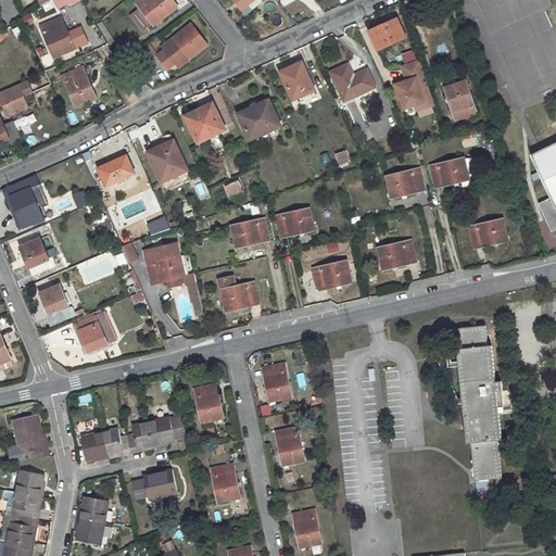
[(52,0),(60,12),(80,0),(79,0),(52,0)]
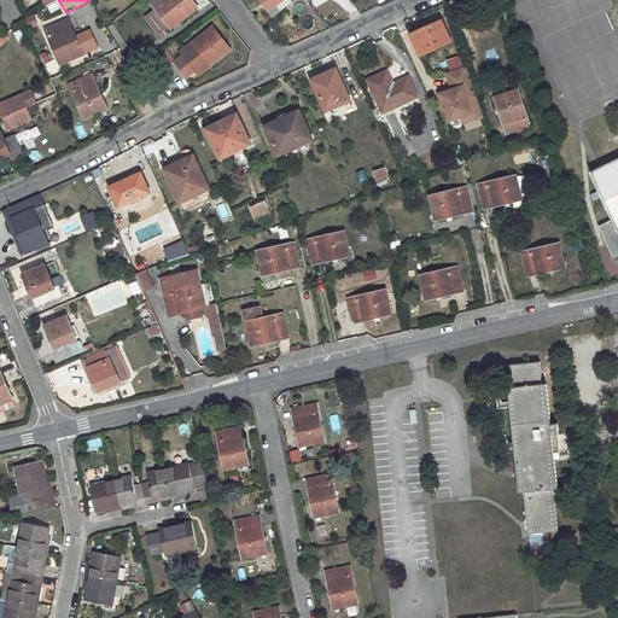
[(191,0),(147,0),(168,25),(176,18),(179,23),(197,7),(191,0)]
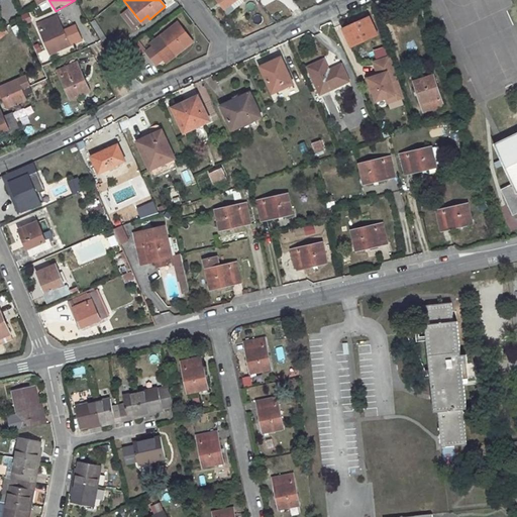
[(217,0),(225,9),(229,5),(235,0),(217,0)]
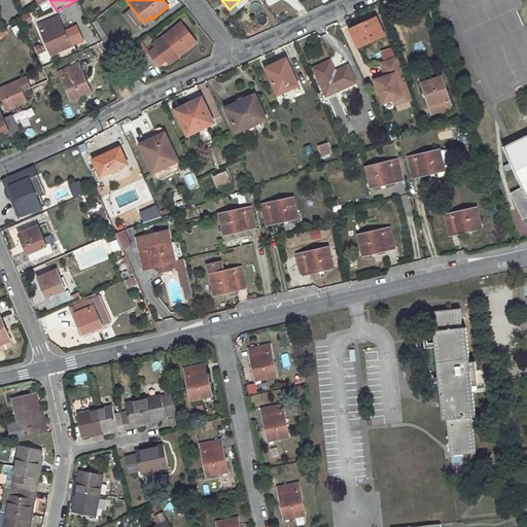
[(247,0),(240,0),(234,5),(238,10),(249,2),(247,0)]
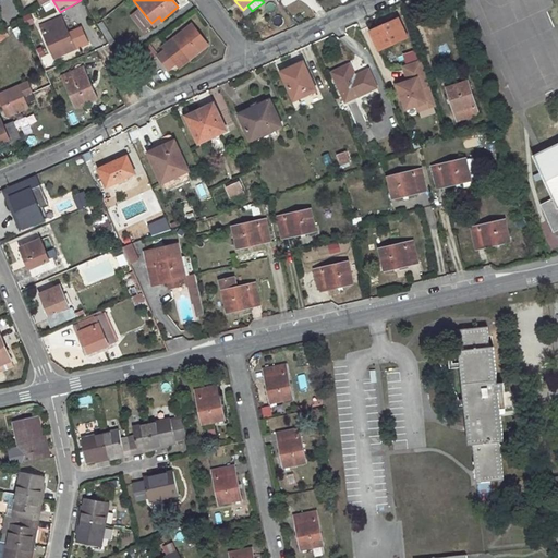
[(20,15),(13,2),(0,9),(7,22),(20,15)]
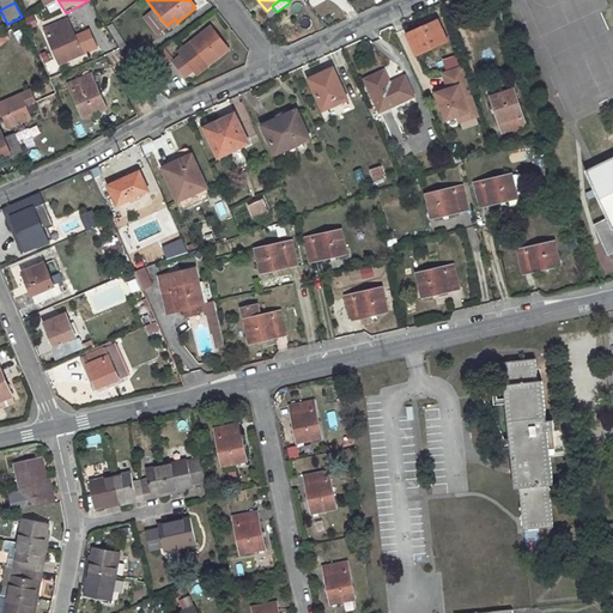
[(30,30),(37,26),(32,16),(25,19),(30,30)]
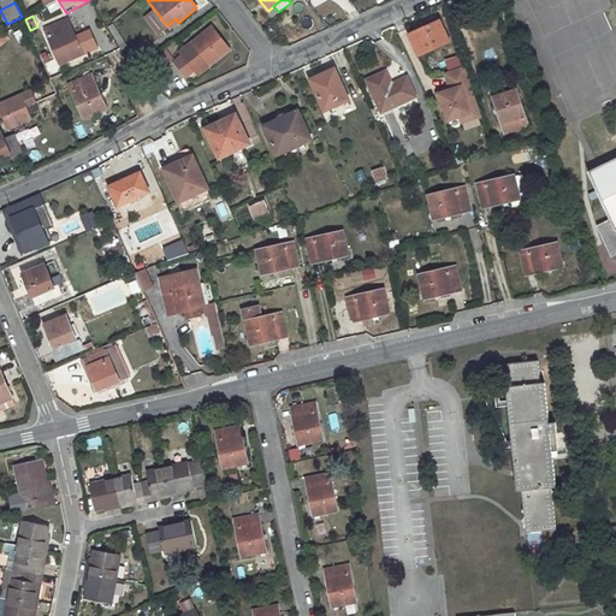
[(65,19),(46,29),(60,64),(83,54),(71,28),(70,29),(65,19)]
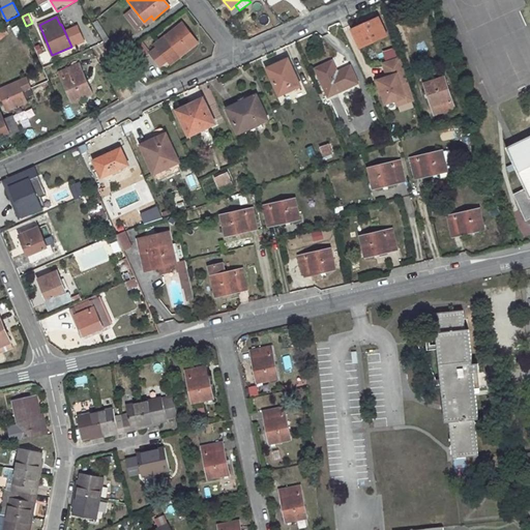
[(378,19),(352,30),(361,49),(386,37),(378,19)]
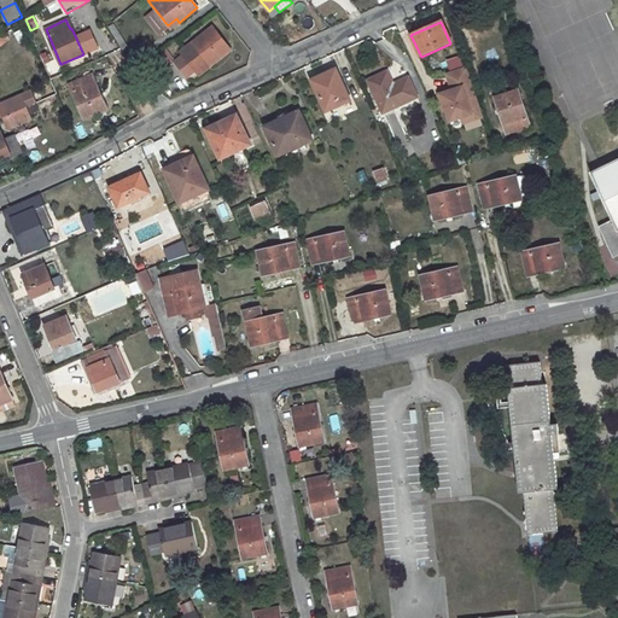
[(109,28),(118,45),(123,41),(114,25),(109,28)]
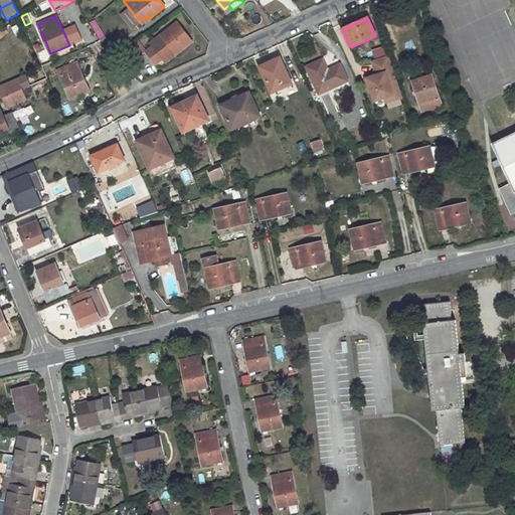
[(177,23),(162,35),(152,43),(164,60),(174,51),(176,54),(191,41),(177,23)]
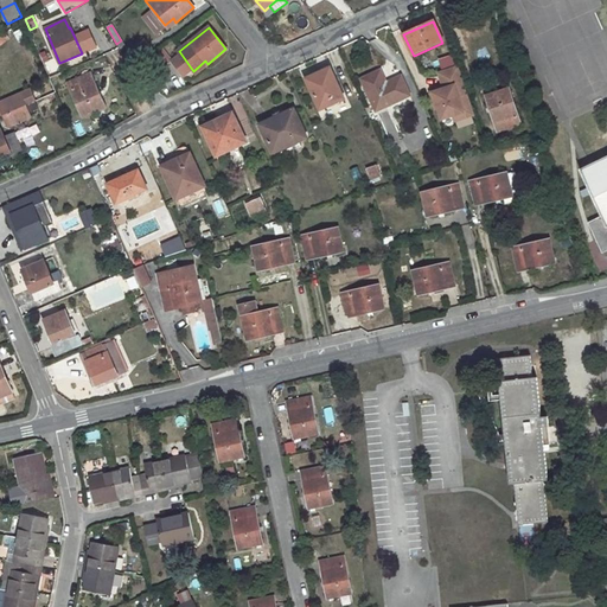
[(153,56),(142,65),(151,76),(161,66),(153,56)]
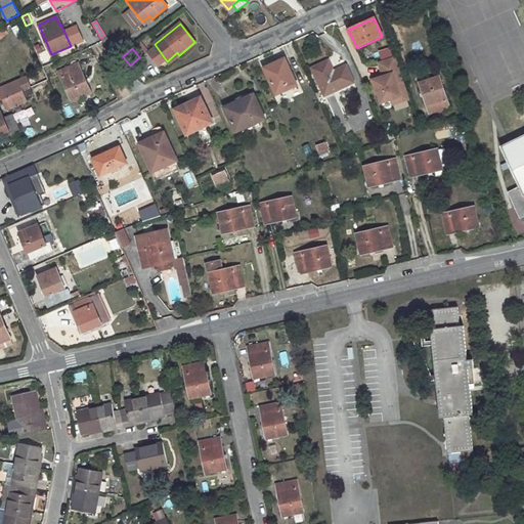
[(177,52),(167,61),(169,63),(179,55),(177,52)]
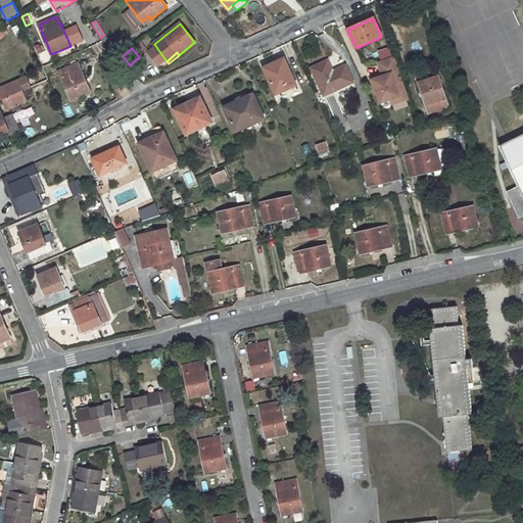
[(408,93),(394,55),(378,61),(382,76),(371,80),(376,94),(378,93),(381,102),(408,93)]
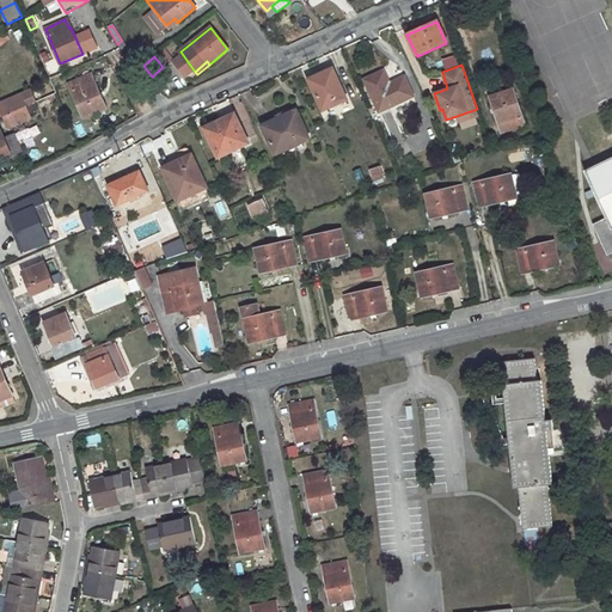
[(320,79),(313,83),(317,91),(313,91),(322,111),(347,101),(332,68),(319,75),(320,79)]
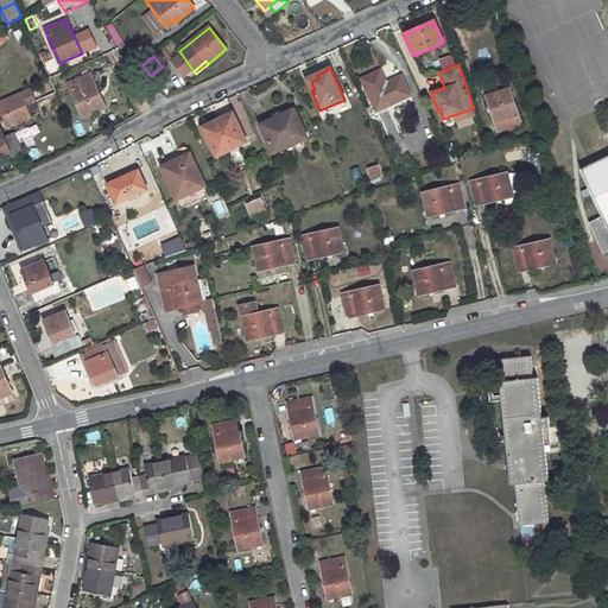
[(380,71),(362,80),(377,111),(410,96),(401,77),(392,82),(393,86),(388,88),(380,71)]
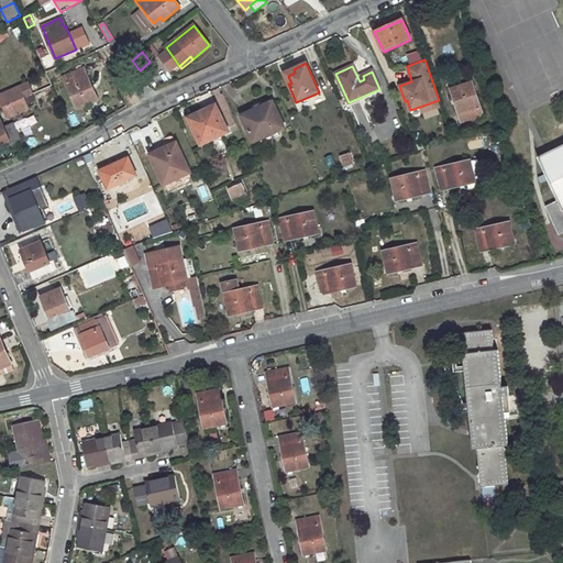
[(81,68),(64,77),(77,109),(98,100),(87,76),(86,76),(81,68)]
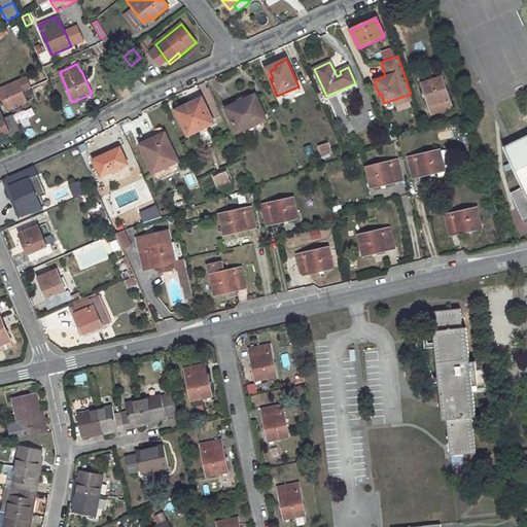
[(273,78),(270,71),(276,68),(275,65),(266,69),(270,78),(273,78)]
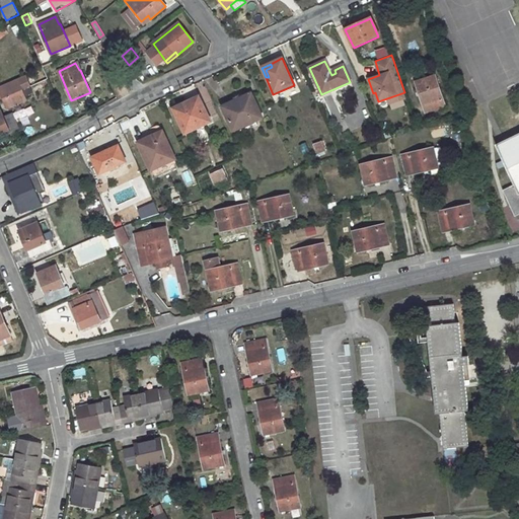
[(434,76),(416,82),(423,105),(424,104),(427,113),(445,106),(434,76)]
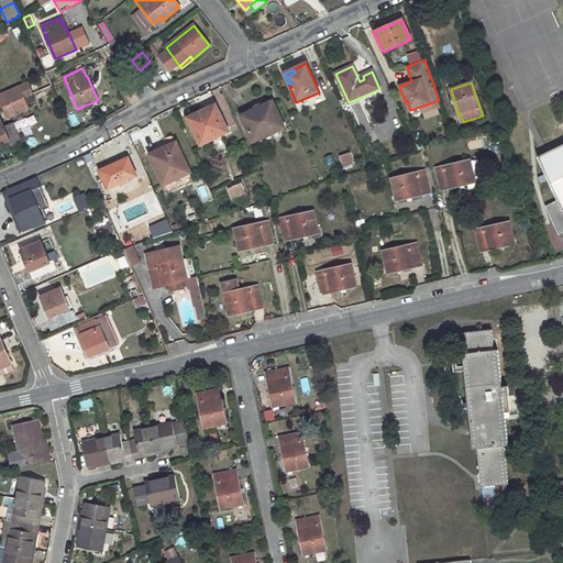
[(0,95),(0,99),(8,118),(28,109),(22,98),(28,96),(25,91),(21,94),(18,87),(0,95)]
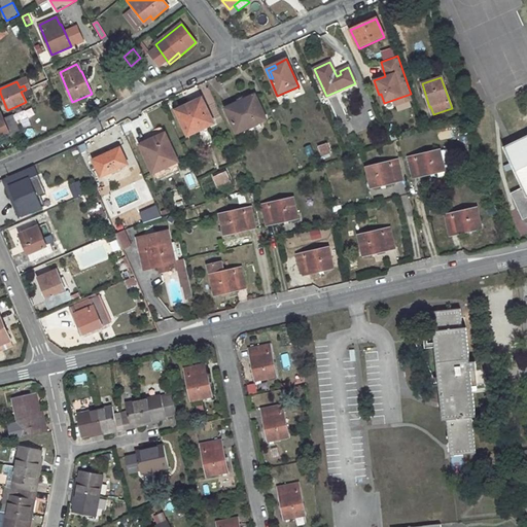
[(214,102),(208,90),(203,92),(209,104),(214,102)]
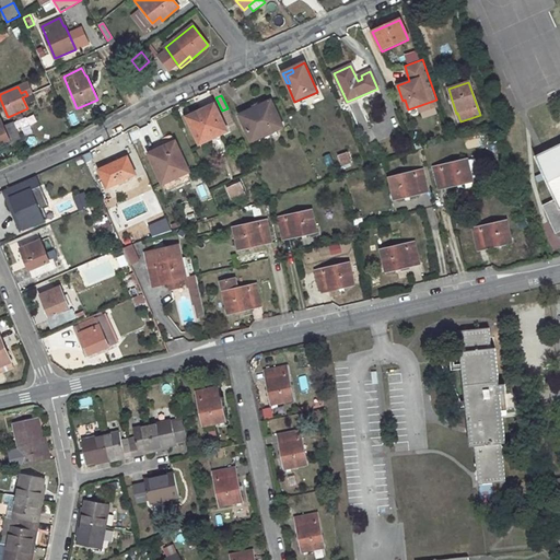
[(419,112),(438,105),(436,100),(418,106),(419,112)]
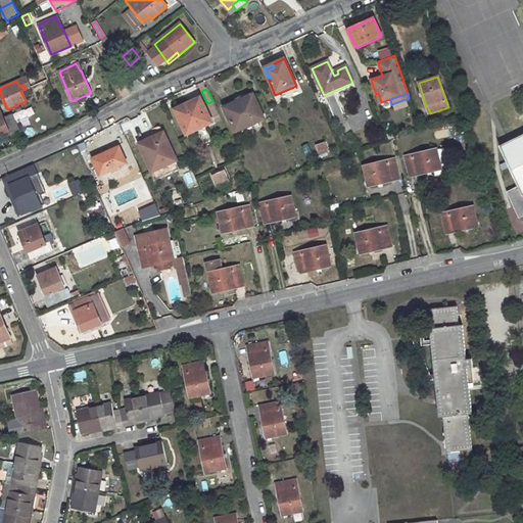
[(252,94),(224,107),(235,132),(239,130),(256,122),(264,119),(252,94)]
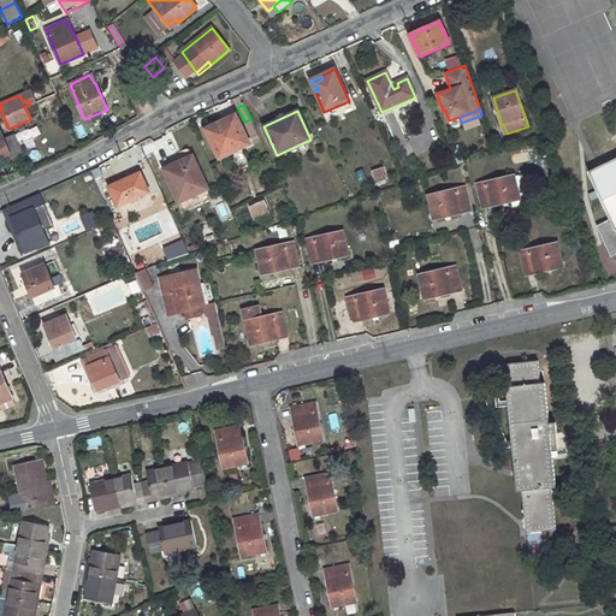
[(236,114),(206,129),(220,159),(250,144),(236,114)]
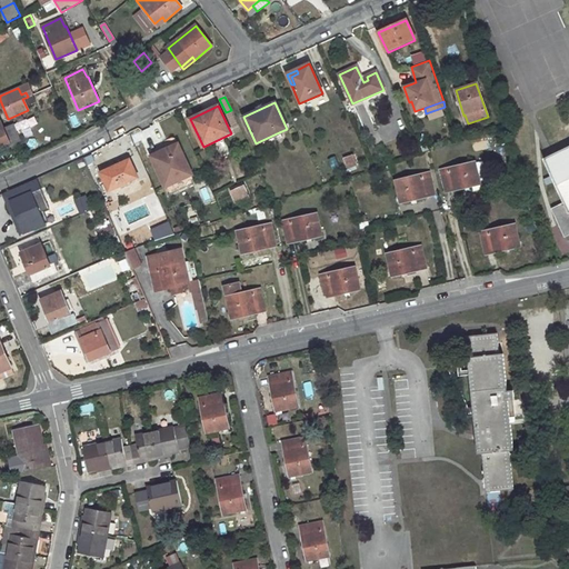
[(227,116),(230,129),(237,128),(233,115),(227,116)]
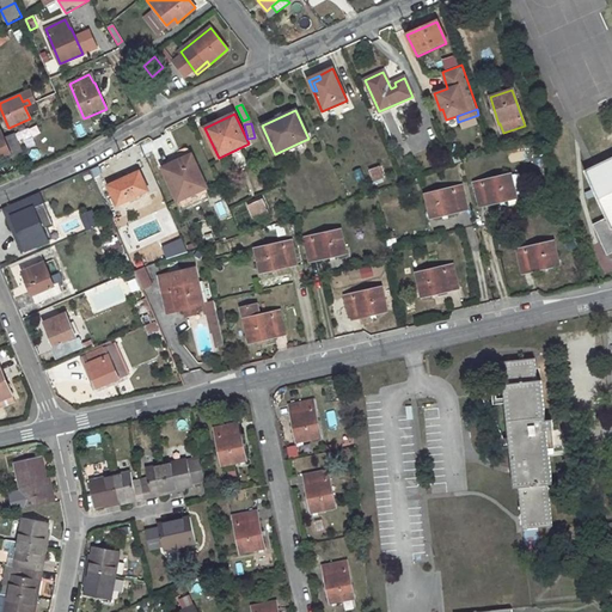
[(0,157),(10,153),(13,160),(24,155),(14,135),(5,140),(0,130),(0,129),(0,157)]
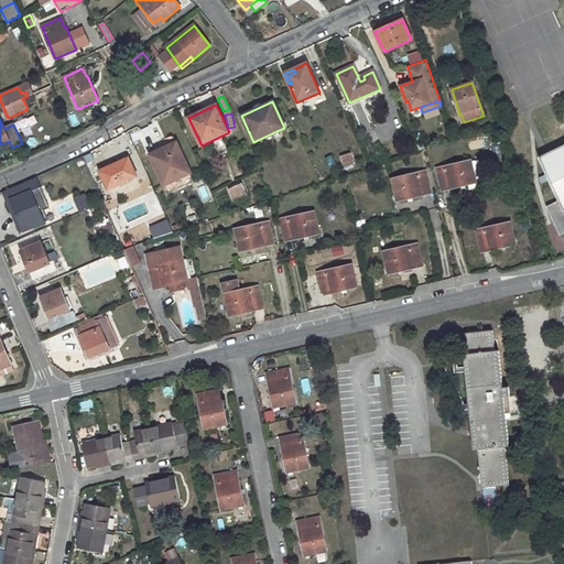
[(30,126),(20,127),(21,136),(31,134),(30,126)]
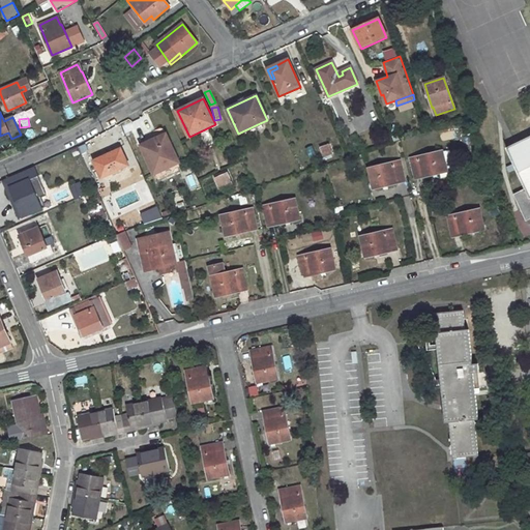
[(260,123),(242,131),(244,137),(262,128),(260,123)]
